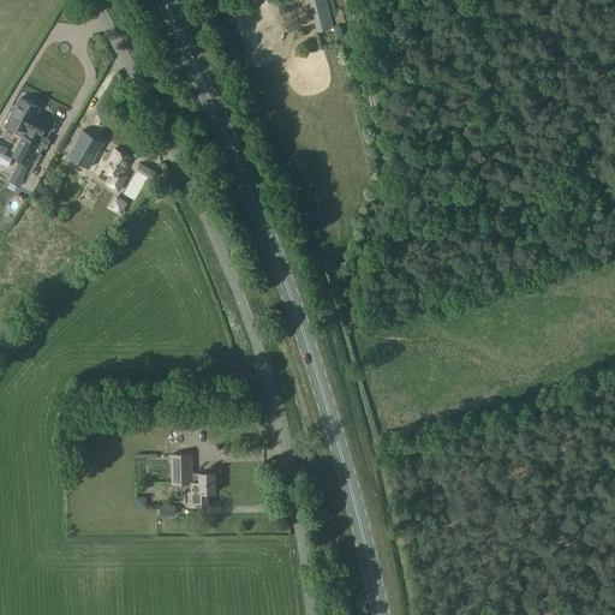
[(309,0),(317,31),(332,28),(324,0),(309,0)]
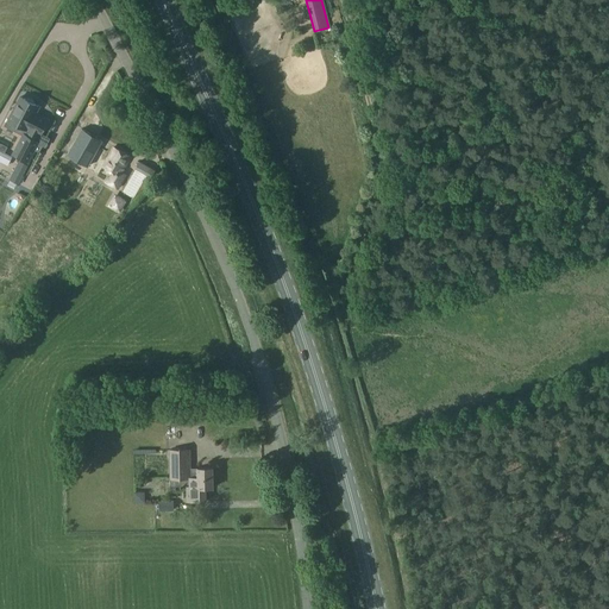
[(327,44),(315,48),(318,54),(328,50),(327,44)]
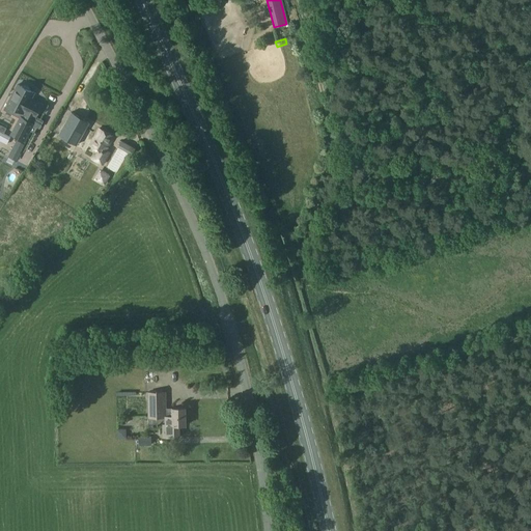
[(31,99),(34,92),(29,89),(29,87),(25,84),(23,86),(18,83),(7,104),(23,112),(11,133),(24,140),(33,122),(30,121),(33,116),(34,117),(42,104),(31,99)]
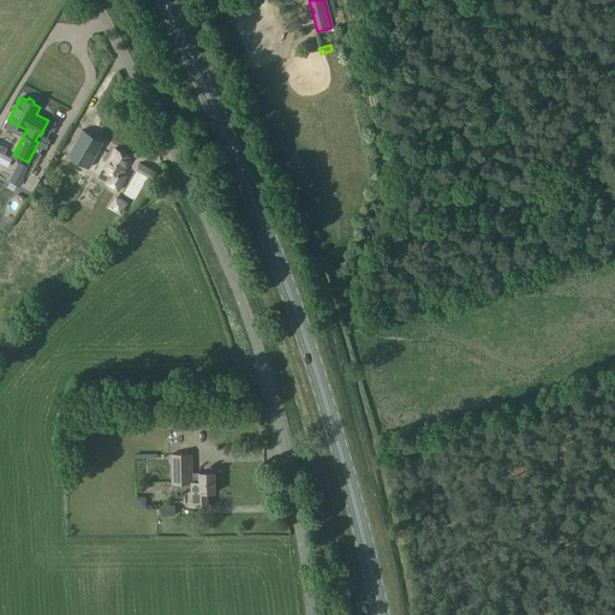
[(89,168),(103,142),(82,130),(67,156),(89,168)]
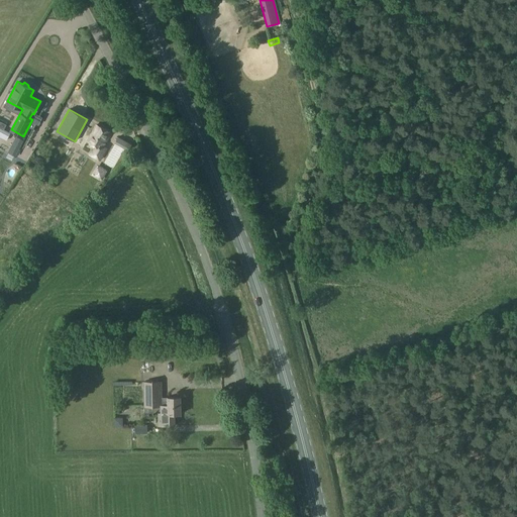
[(100,162),(109,148),(105,146),(108,143),(106,141),(110,133),(97,125),(86,143),(93,147),(89,154),(100,162)]
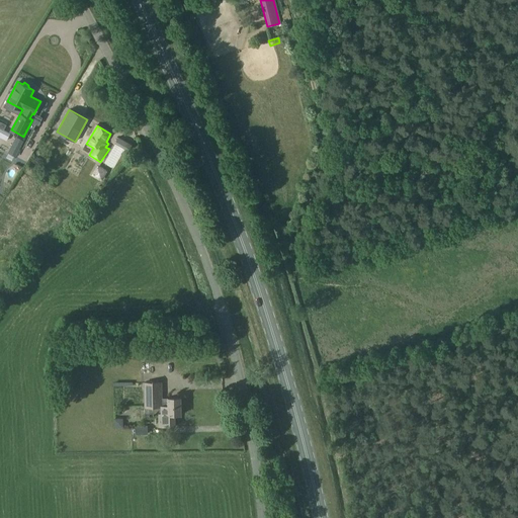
[(0,145),(7,149),(10,142),(0,137),(0,145)]
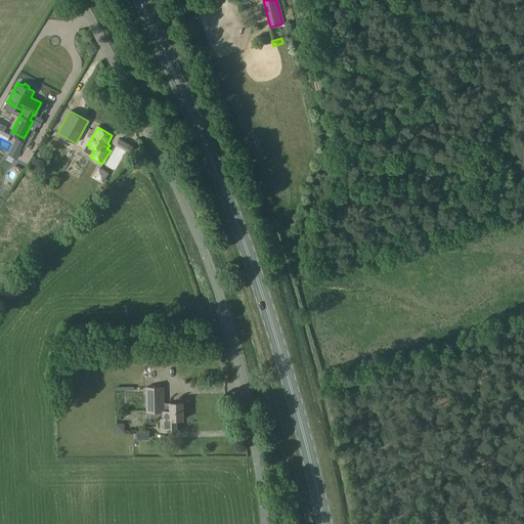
[(133,146),(120,139),(116,145),(130,153),(133,146)]
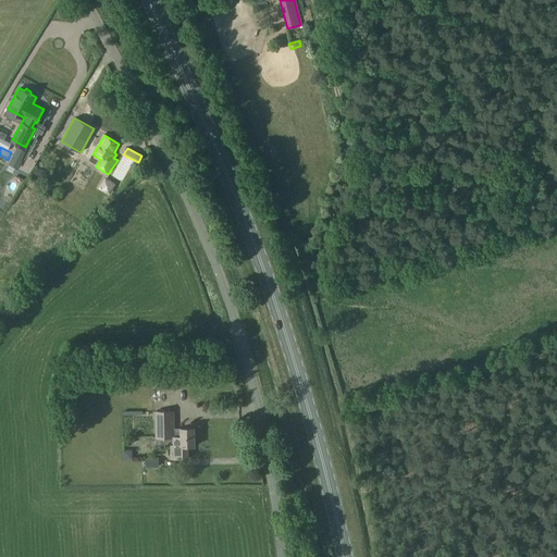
[(0,223),(1,224),(28,172),(20,168),(13,181),(4,176),(0,185),(0,223)]
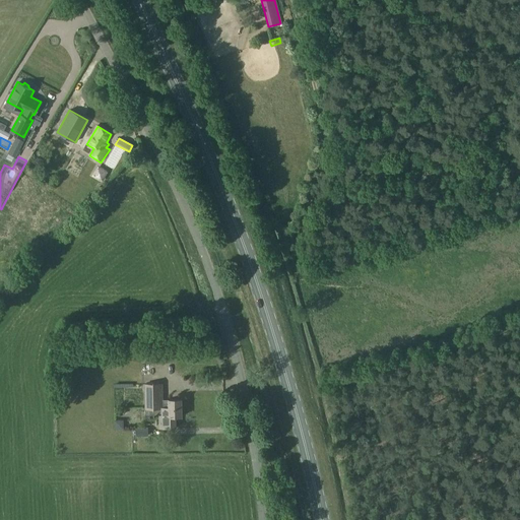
[(181,399),(169,400),(169,399),(163,399),(163,383),(144,384),(144,409),(161,409),(163,416),(159,416),(160,428),(175,428),(175,416),(181,416),(181,399)]
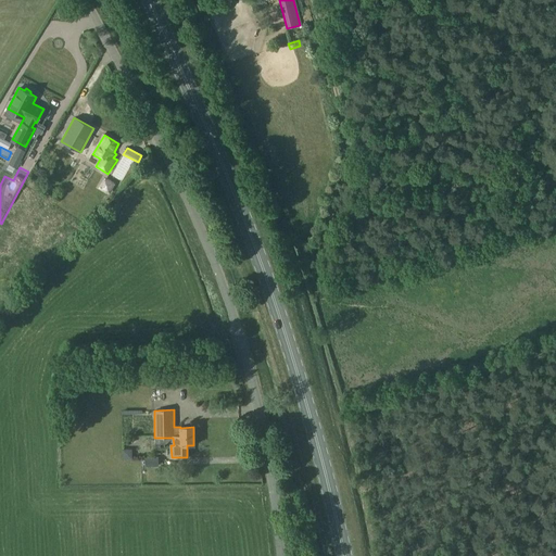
[(146,466),(159,466),(159,457),(146,457),(146,466)]
